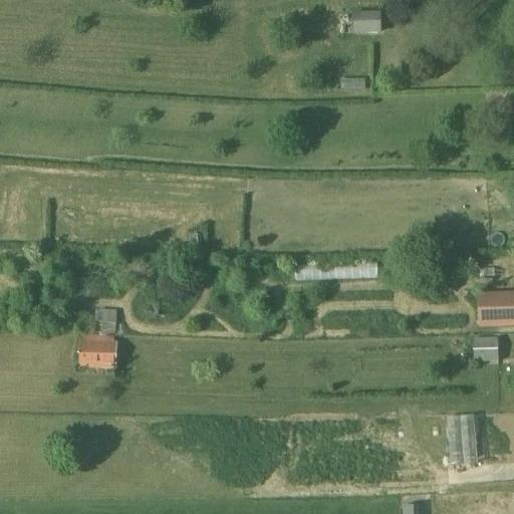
[(353,34),(381,33),(380,11),(352,12),(353,34)]
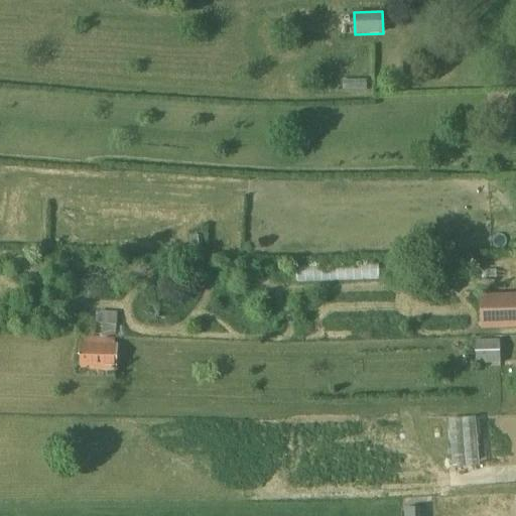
[(318,280),(362,278),(362,267),(318,268),(318,280)]
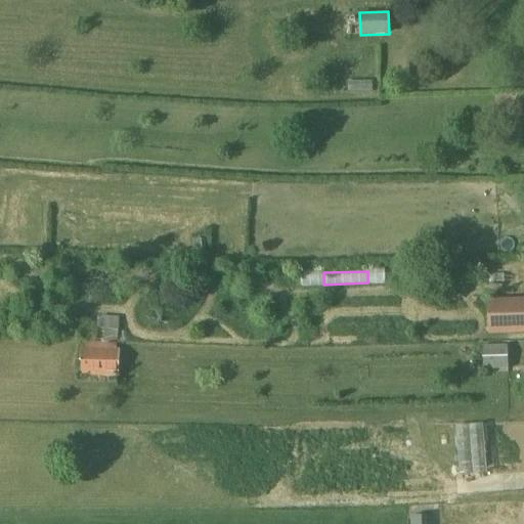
[(523,334),(523,298),(488,300),(488,335),(523,334)]
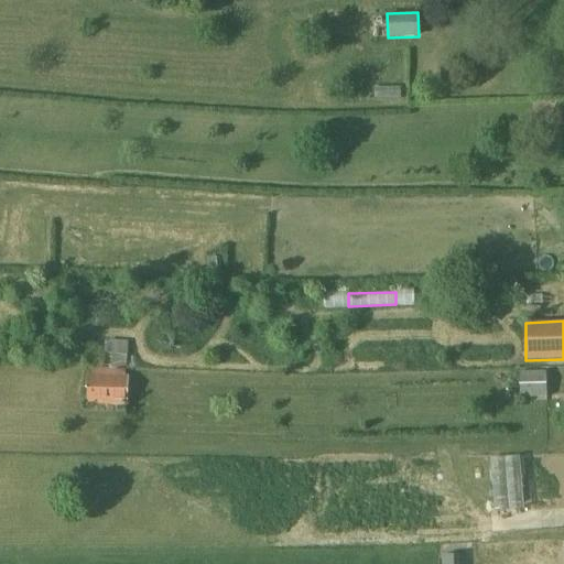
[(108,364),(128,362),(127,339),(108,339),(108,364)]
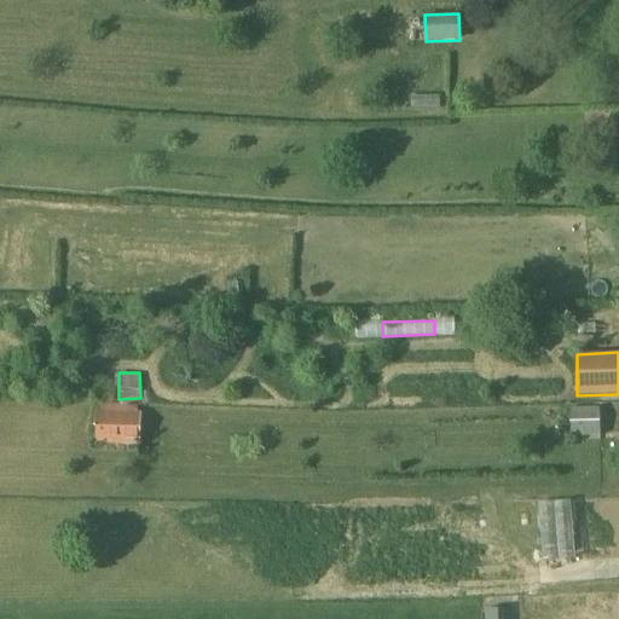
[(94,444),(140,446),(142,414),(139,412),(139,405),(99,404),(99,411),(97,411),(94,444)]
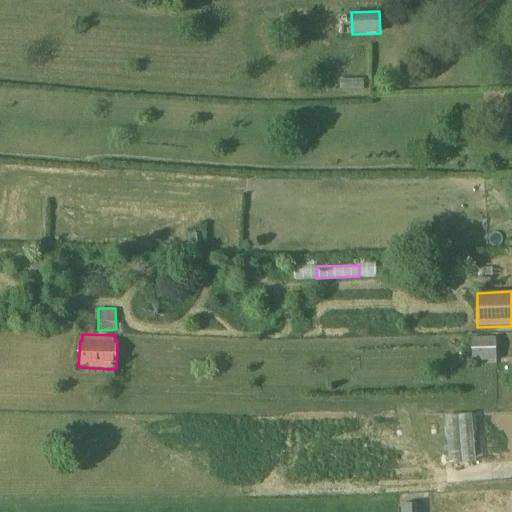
[(497,360),(496,336),(471,337),(472,361),(497,360)]
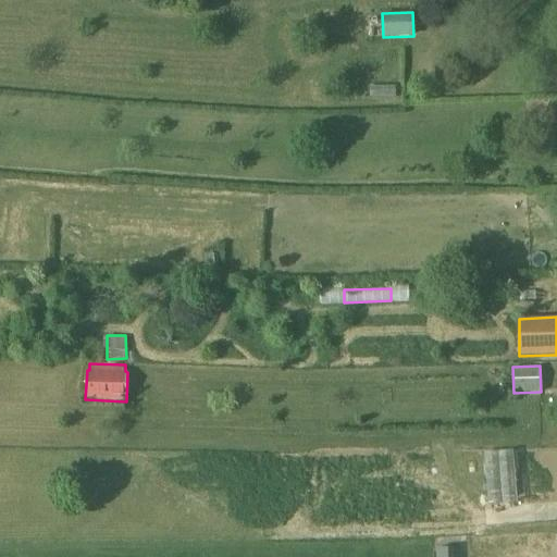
[(556,493),(556,449),(524,450),(525,494),(556,493)]
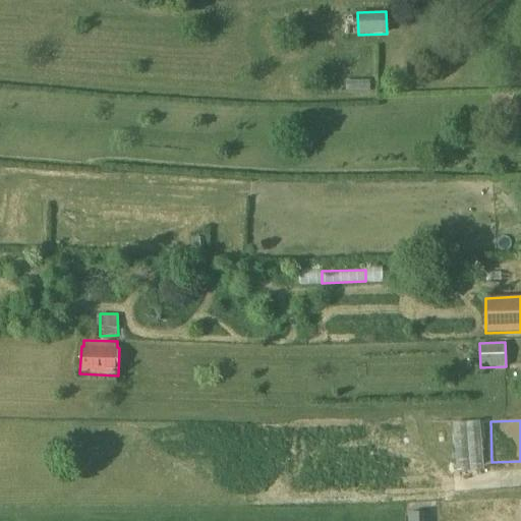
[(481,421),(454,423),(456,469),(483,468),(481,421)]
